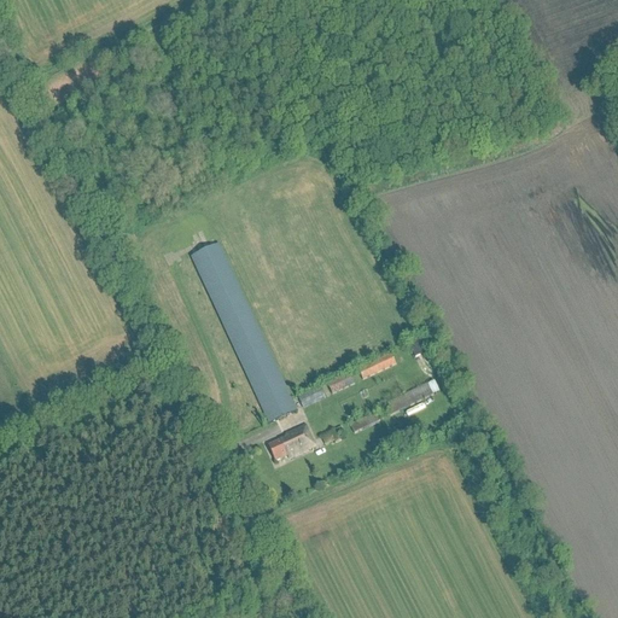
[(219,246),(192,260),(269,425),(296,412),(219,246)]
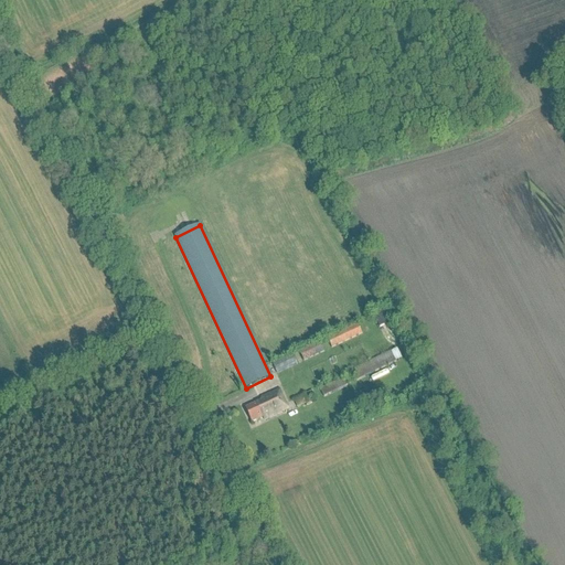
[(383,310),(372,316),(376,327),(379,330),(390,324),(388,321),(384,312),(383,310)]
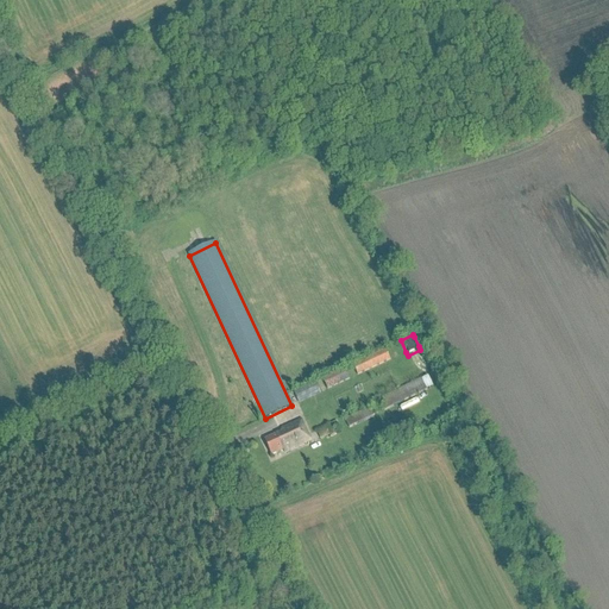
[(353,366),(358,376),(390,360),(384,350),(353,366)]
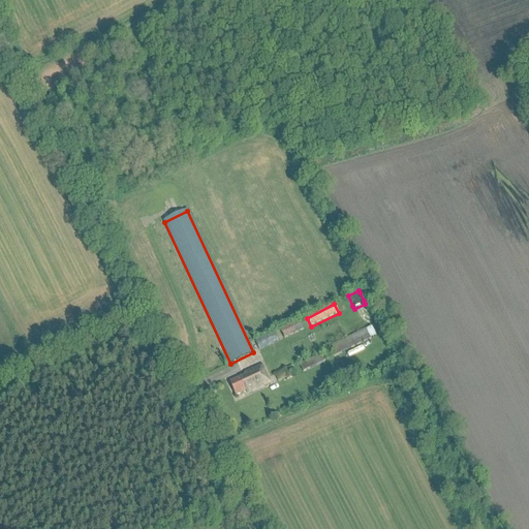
[(285,323),(289,333),(308,327),(305,316),(285,323)]
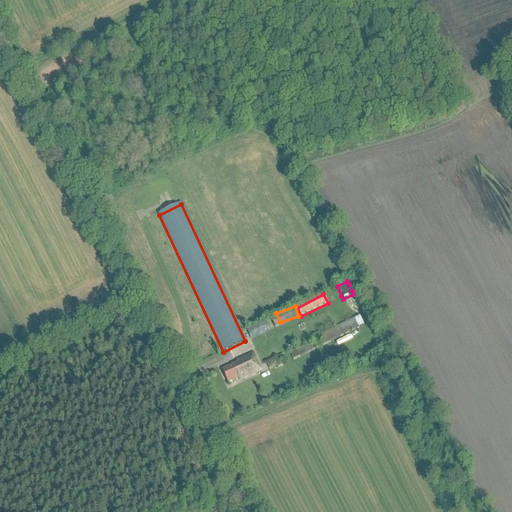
[(358,329),(354,320),(318,337),(323,346),(358,329)]
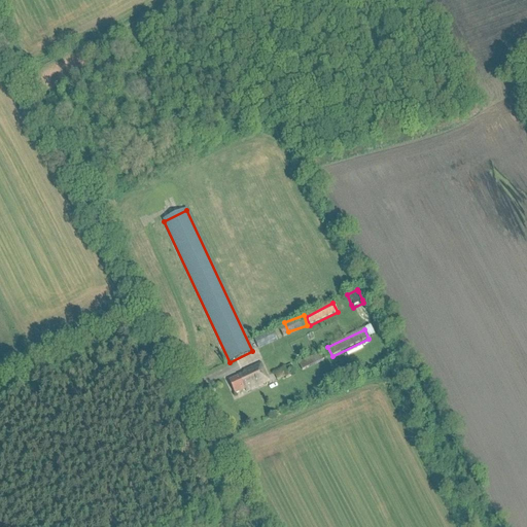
[(253,341),(257,350),(277,341),(273,331),(253,341)]
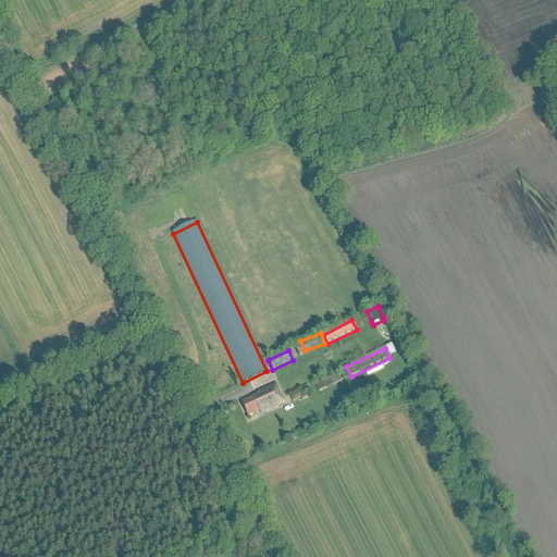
[(343,381),(338,374),(316,385),(319,393),(343,381)]
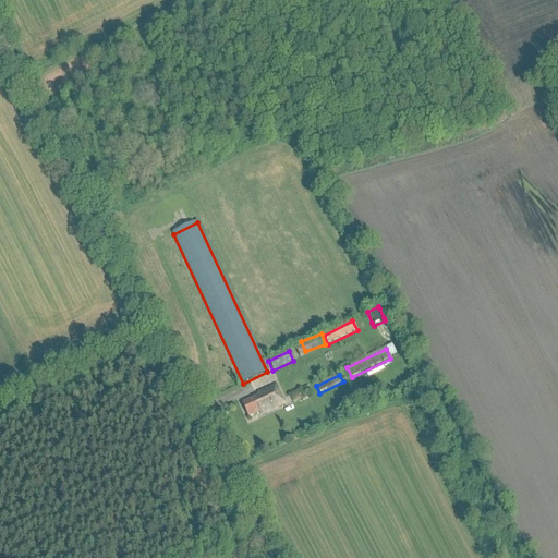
[(258,397),(242,404),(249,419),(259,413),(261,416),(284,405),(276,387),(257,395),(258,397)]
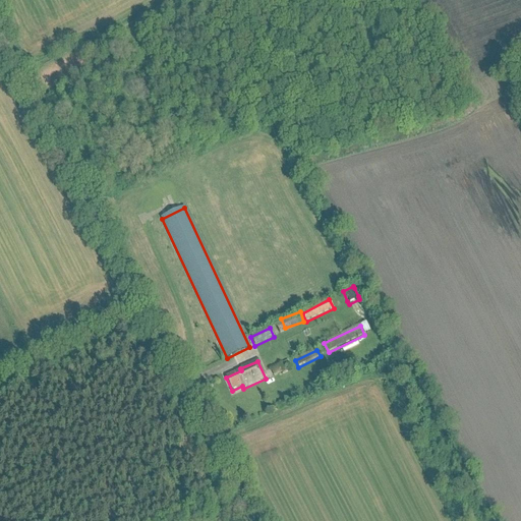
[(290,366),(288,361),(277,366),(281,374),(287,372),(285,368),(290,366)]
